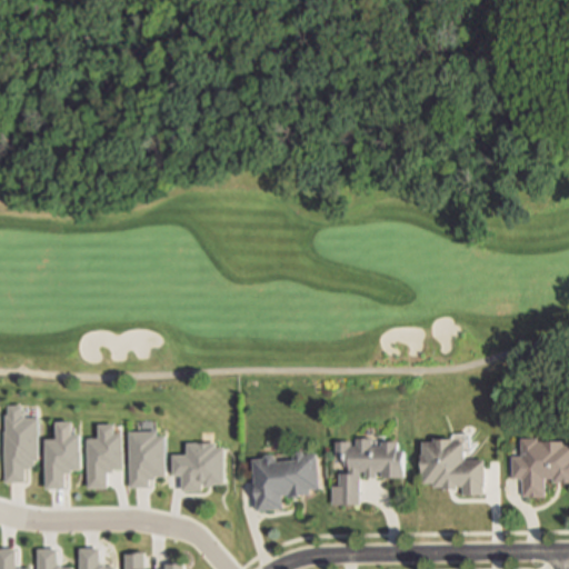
[(9,407),(9,416),(6,416),(7,432),(5,432),(6,482),(27,482),(27,470),(33,469),(33,466),(37,466),(37,461),(41,461),(40,418),(27,418),(27,416),(23,416),(23,406),(9,407)]
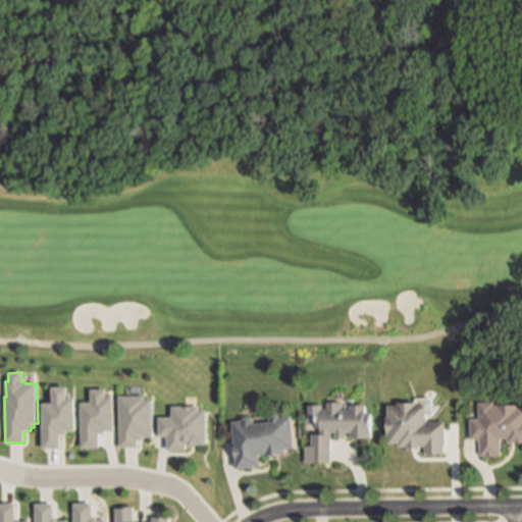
[(82,403),(82,449),(100,448),(100,433),(106,433),(106,430),(115,430),(115,413),(113,413),(113,398),(106,398),(106,389),(92,389),(92,403),(82,403)]
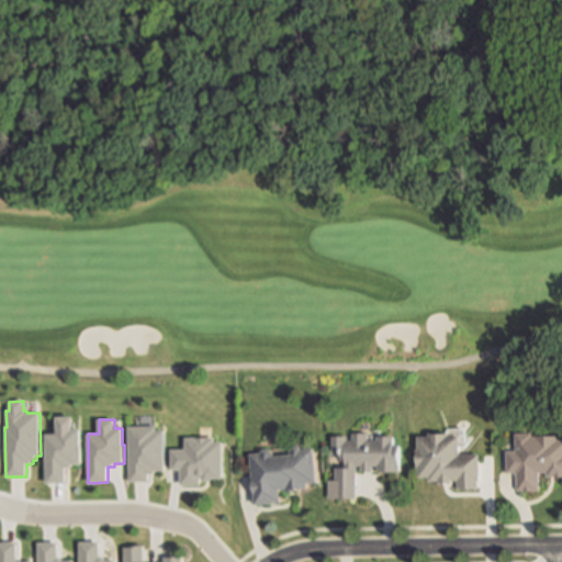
[(127,426),(130,482),(149,482),(149,474),(155,473),(155,471),(165,470),(165,430),(157,430),(157,426),(127,426)]
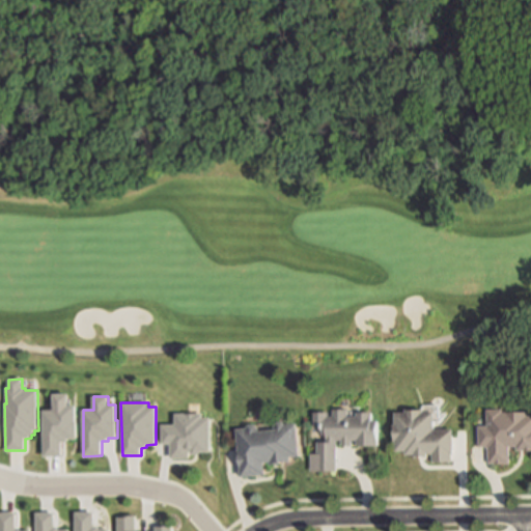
[(345,404),(345,411),(354,411),(355,407),(370,407),(370,411),(375,411),(375,444),(356,444),(356,437),(350,437),(350,440),(339,440),(339,437),(334,437),(335,465),(315,466),(309,466),(309,448),(315,448),(315,437),(325,437),(325,429),(320,429),(320,419),(311,419),(311,407),(327,406),(327,411),(331,411),(331,403),(345,404)]
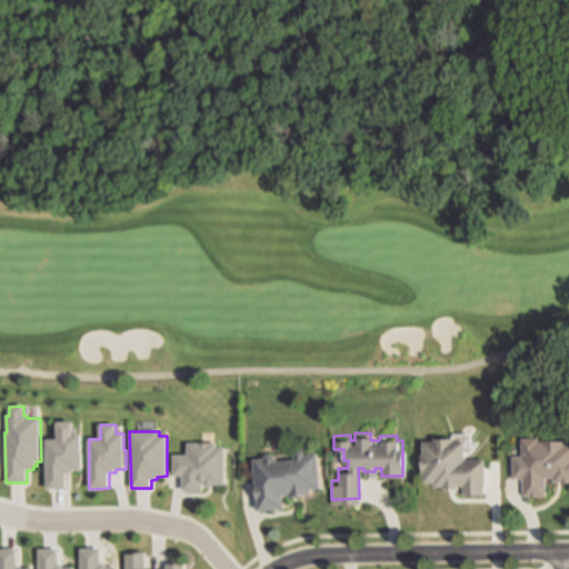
[(452,432),(452,436),(463,436),(463,453),(482,453),(483,453),(483,480),(482,480),(482,488),(463,488),(462,488),(462,480),(456,480),(456,482),(442,482),(442,480),(432,480),(432,478),(421,478),(421,467),(419,467),(419,449),(420,449),(420,436),(432,436),(432,432),(452,432)]
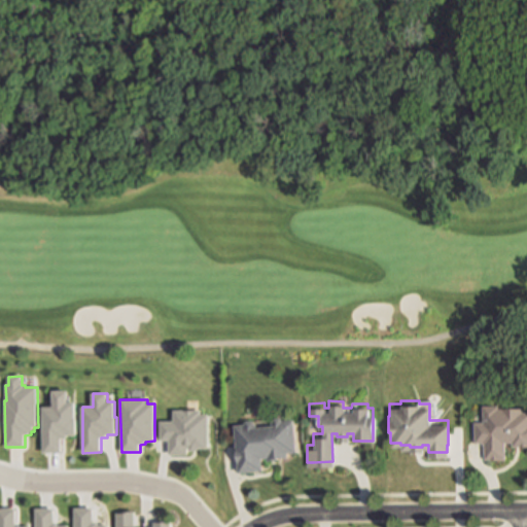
[(522,402),(524,402),(524,406),(526,406),(526,441),(515,441),(514,437),(505,437),(506,454),(485,455),(484,437),(475,438),(473,418),(483,417),(483,403),(483,400),(499,400),(499,402),(502,402),(502,400),(522,400),(522,402)]
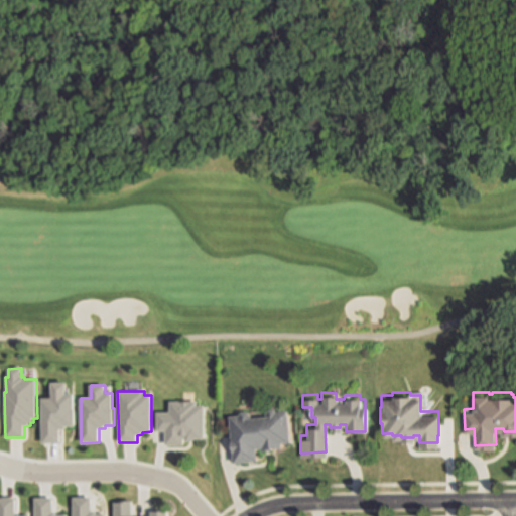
[(41,399),(42,444),(60,443),(60,429),(67,430),(67,426),(76,426),(76,409),(75,409),(75,394),(68,394),(67,393),(52,393),(52,398),(41,399)]
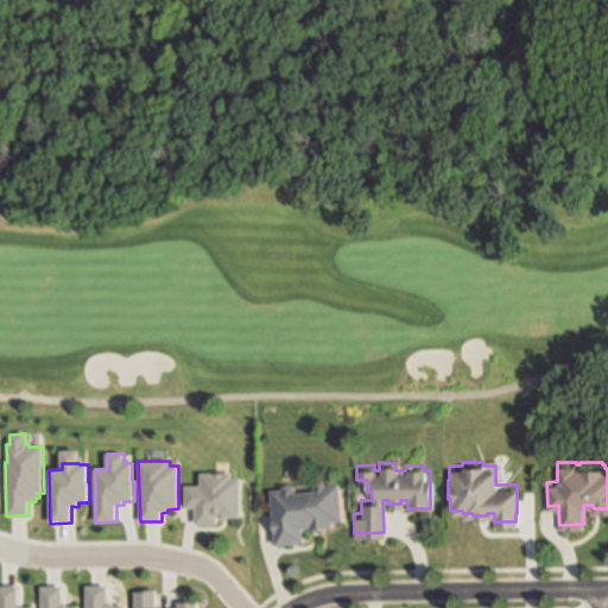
[(184,486),(185,507),(195,507),(195,525),(217,524),(217,515),(219,515),(219,520),(229,520),(229,518),(241,518),(241,476),(233,476),(233,472),(200,473),(200,486),(184,486)]
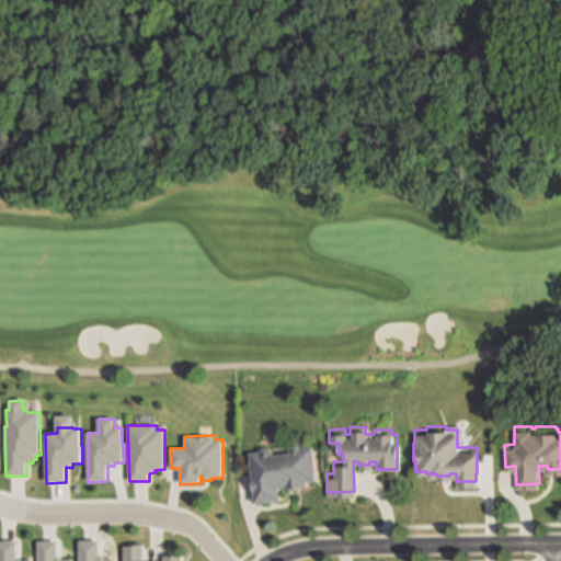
[(299,443),(302,446),(313,445),(317,480),(307,480),(308,484),(297,485),(297,488),(287,488),(286,485),(279,487),(281,500),(254,502),(253,490),(254,490),(250,451),(260,450),(263,446),(270,446),(274,450),(274,453),(290,451),(290,448),(294,444),(299,443)]
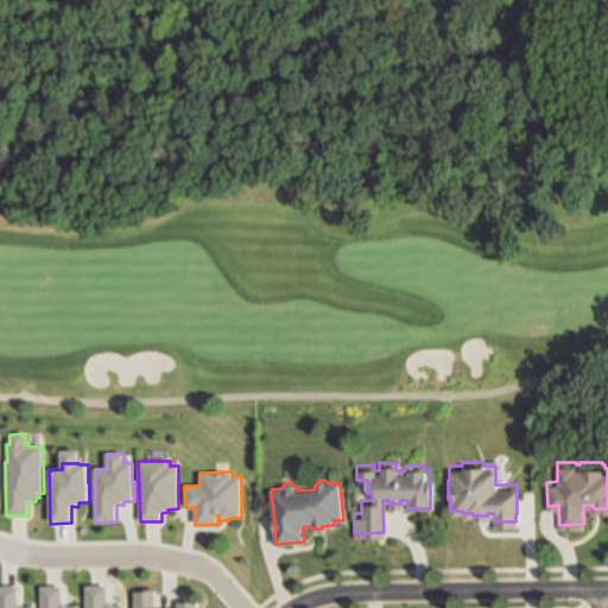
[(0,587),(0,607),(25,607),(19,607),(19,587),(0,587)]
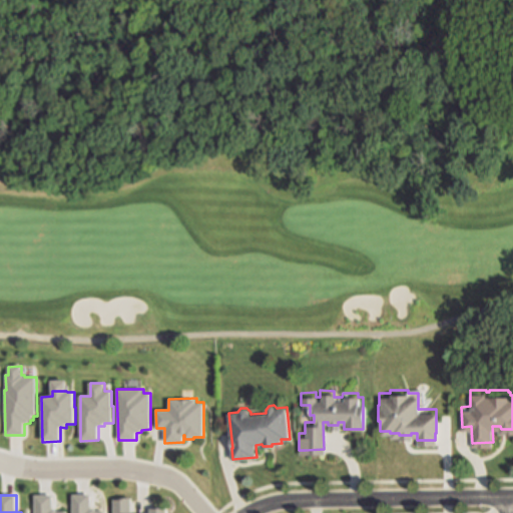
[(72,512),(72,495),(91,495),(91,509),(96,509),(96,512),(106,511),(106,512),(72,512)]
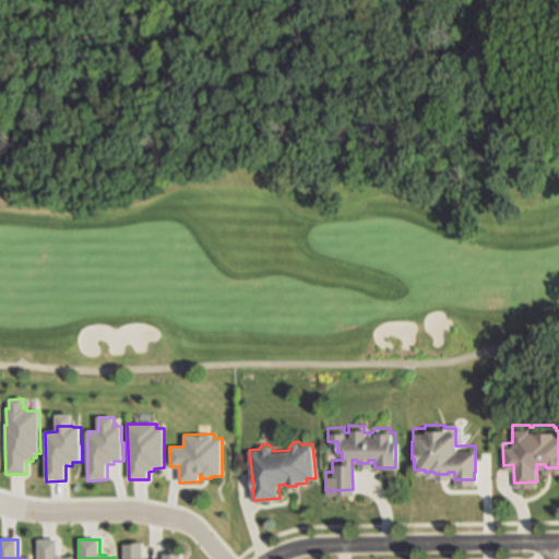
[(38,540),(38,558),(63,558),(62,556),(58,556),(58,540),(38,540)]
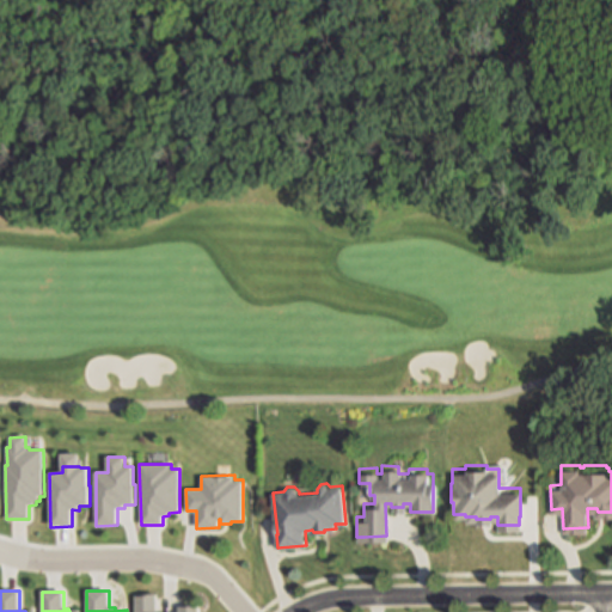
[(135,597),(135,611),(200,611),(200,605),(185,605),(185,607),(179,607),(179,611),(157,611),(157,593),(141,594),(141,595),(135,597)]
